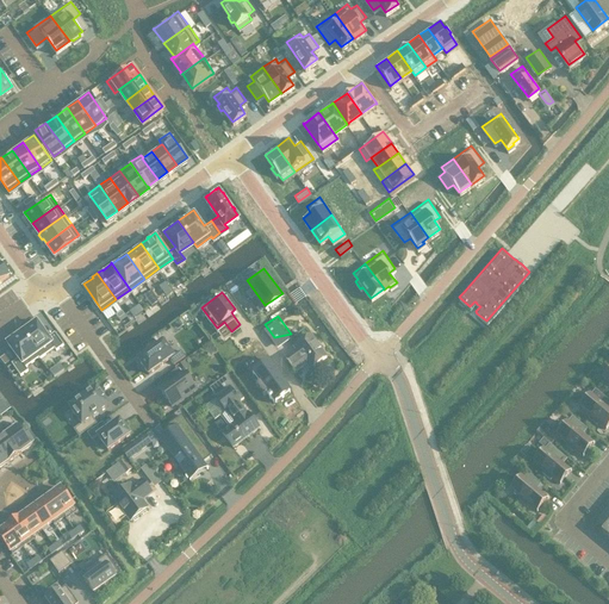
[(36,318),(22,329),(38,353),(38,354),(54,344),(55,347),(62,341),(54,329),(47,334),(36,318)]
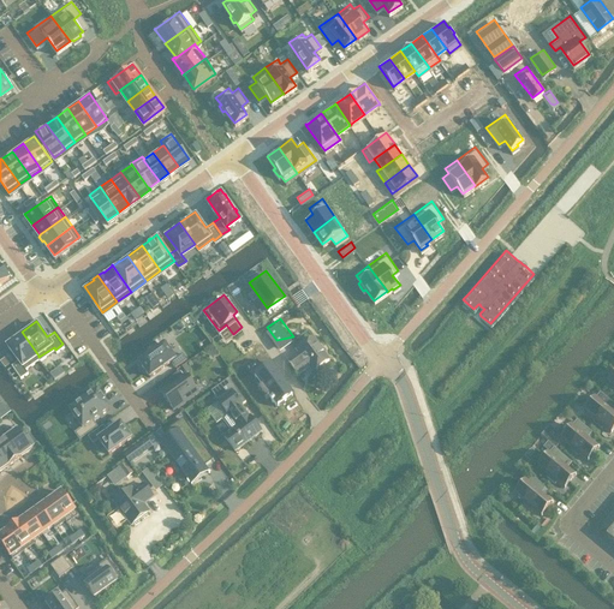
[(22,332),(6,341),(18,358),(11,363),(19,375),(28,370),(24,366),(39,356),(22,332)]
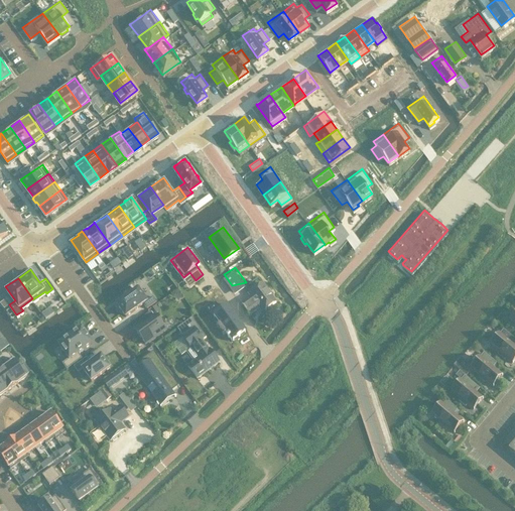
[(261,308),(265,306),(267,306),(269,306),(271,305),(272,303),(271,301),(275,298),(262,280),(248,290),(250,293),(241,299),(250,311),(258,304),(261,308)]
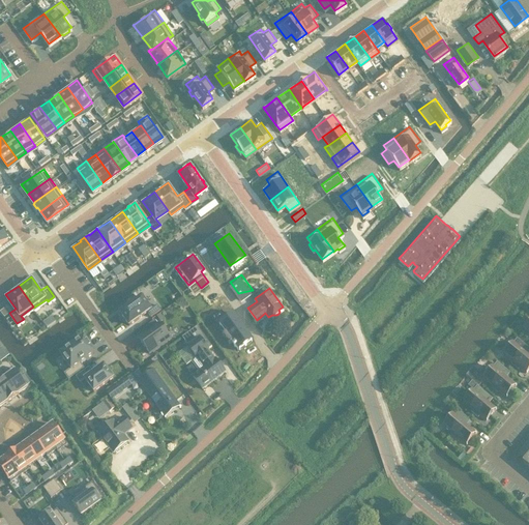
[(160,307),(156,301),(150,305),(141,293),(140,294),(139,293),(134,296),(135,298),(119,309),(128,322),(146,309),(150,314),(160,307)]
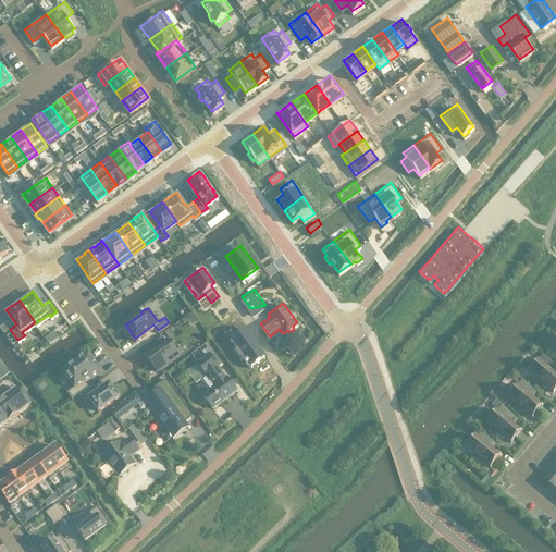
[(232,322),(224,329),(236,346),(233,348),(241,358),(244,356),(245,358),(245,359),(246,362),(247,360),(250,366),(250,365),(250,364),(264,354),(264,355),(266,354),(245,326),(244,326),(245,327),(238,331),(232,322)]
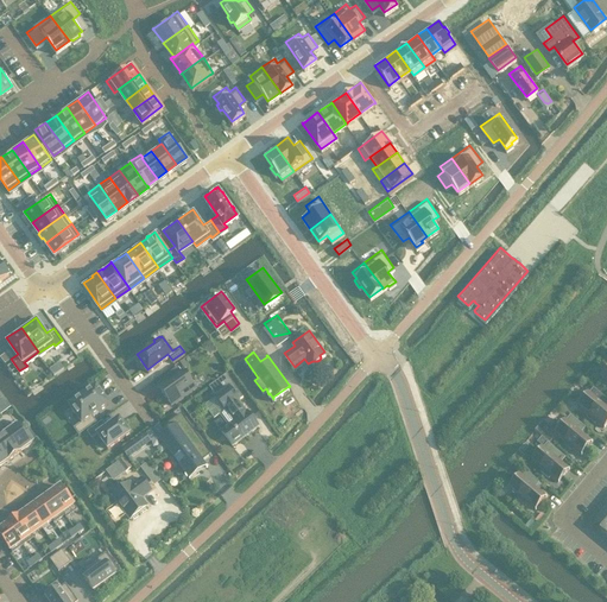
[(158,384),(170,401),(195,384),(182,367),(181,368),(176,362),(163,372),(168,378),(158,384)]
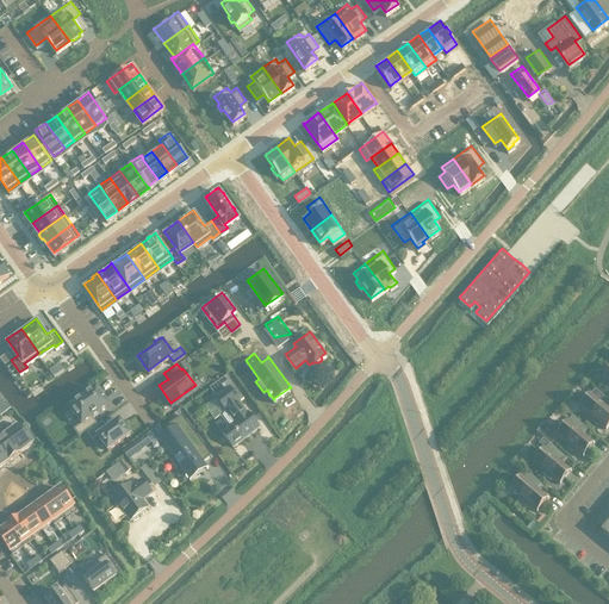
[(243,394),(227,372),(209,385),(216,393),(216,394),(225,408),(221,411),(229,423),(222,429),(232,443),(259,424),(248,409),(247,410),(237,398),(243,394)]
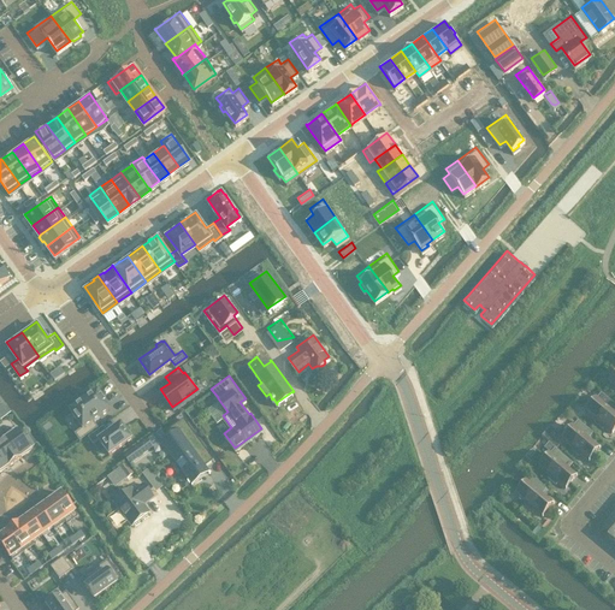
[(71,406),(69,408),(81,425),(75,430),(78,436),(96,424),(92,418),(110,406),(96,388),(94,389),(93,388),(86,392),(87,395),(78,401),(77,400),(70,404),(71,406)]
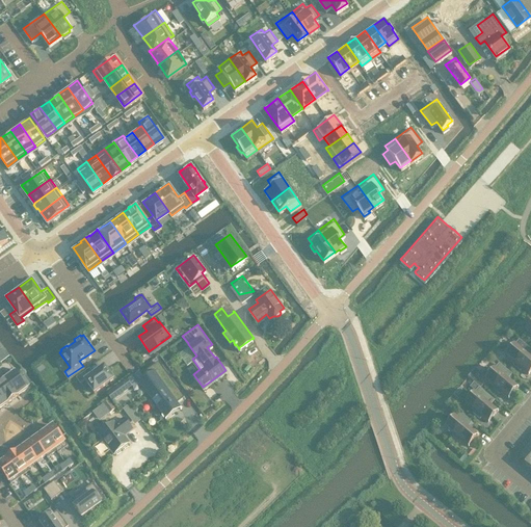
[(530,366),(530,354),(526,351),(530,346),(519,337),(505,352),(513,360),(511,361),(519,367),(521,366),(527,371),(530,366)]
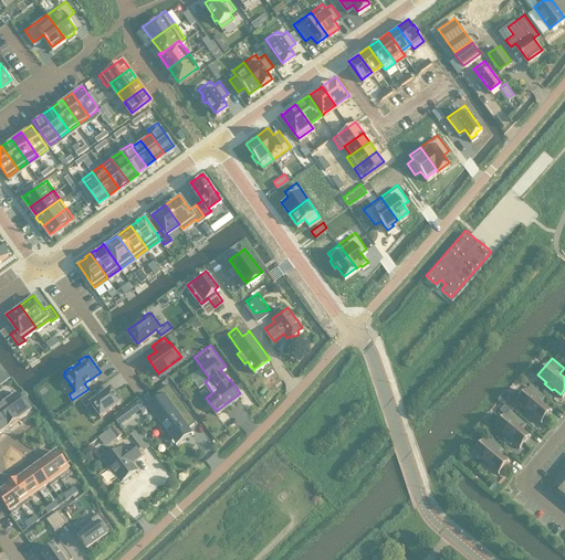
[(140,394),(171,436),(196,419),(168,381),(150,393),(147,390),(140,394)]
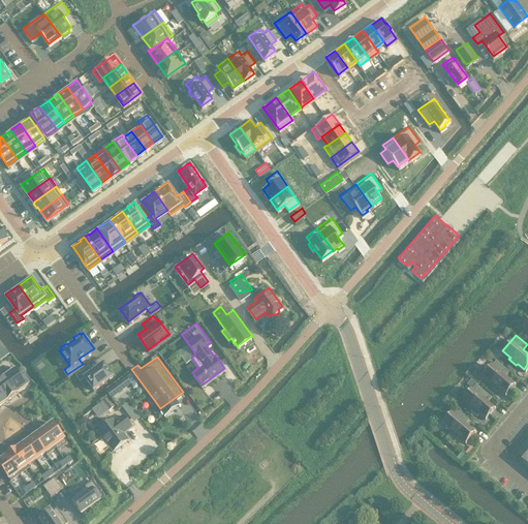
[(514,381),(503,373),(507,368),(496,359),(483,375),(490,381),(489,382),(496,389),(497,388),(504,393),(514,381)]
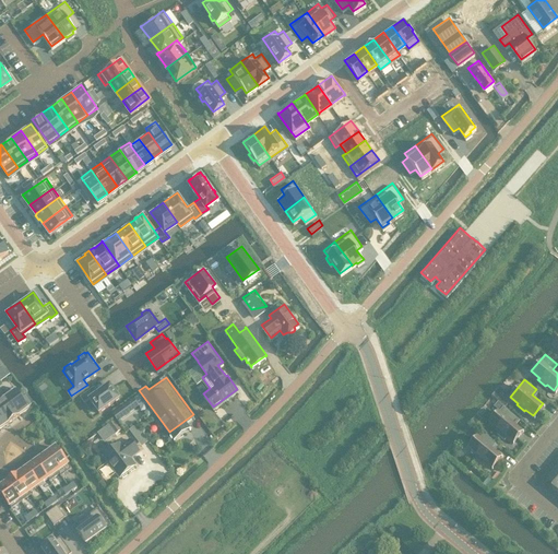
[(93,384),(79,393),(83,400),(88,396),(98,409),(118,395),(108,381),(97,389),(93,384)]
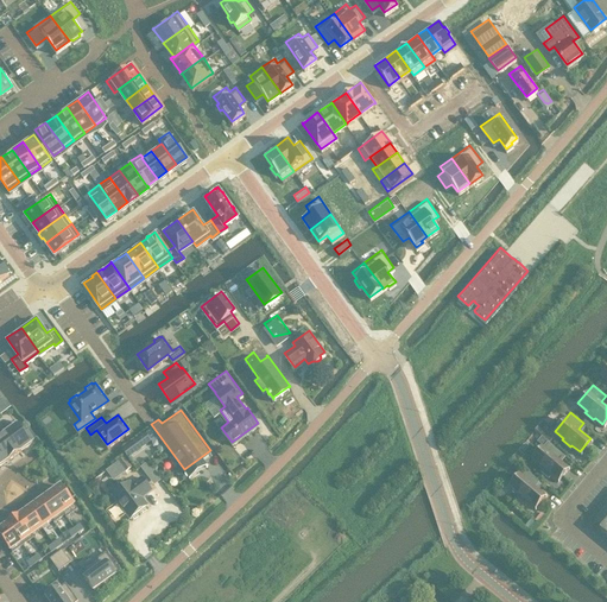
[(13,417),(1,425),(19,448),(30,439),(13,417)]
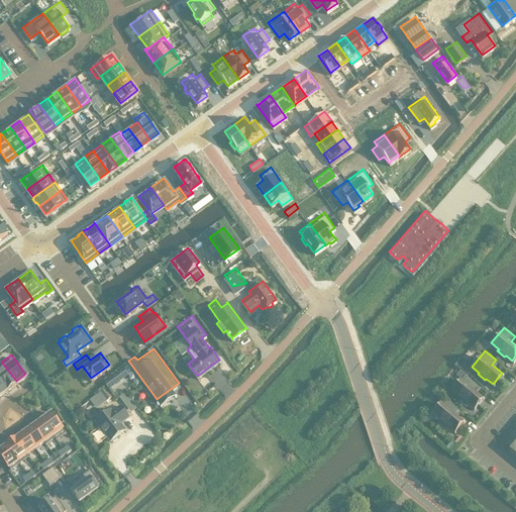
[(16,381),(1,362),(0,362),(0,377),(7,387),(16,381)]
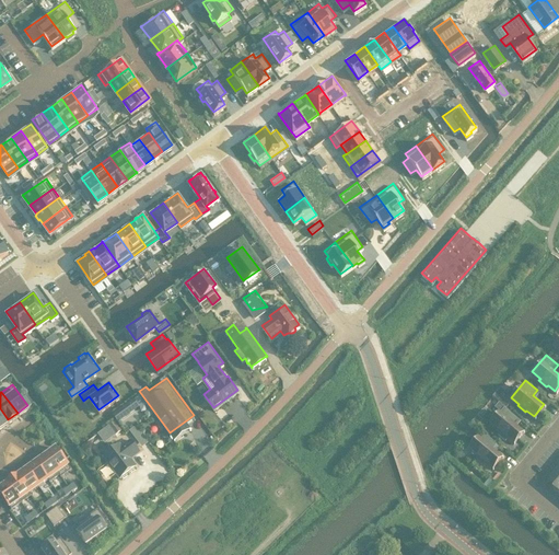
[(522,429),(512,420),(516,415),(504,405),(490,423),(498,429),(497,430),(504,437),(505,436),(512,441),(522,429)]
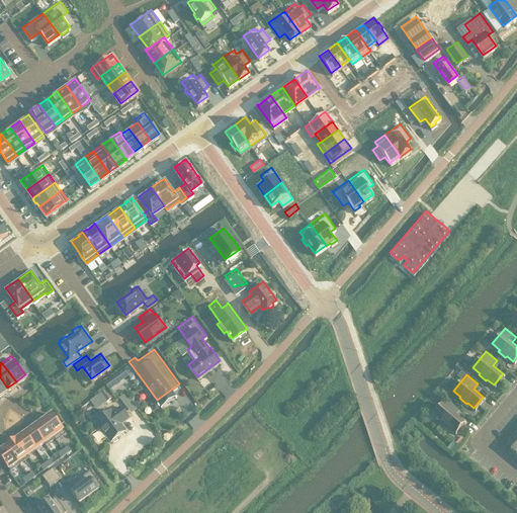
[(99,391),(105,398),(110,394),(105,387),(99,391)]
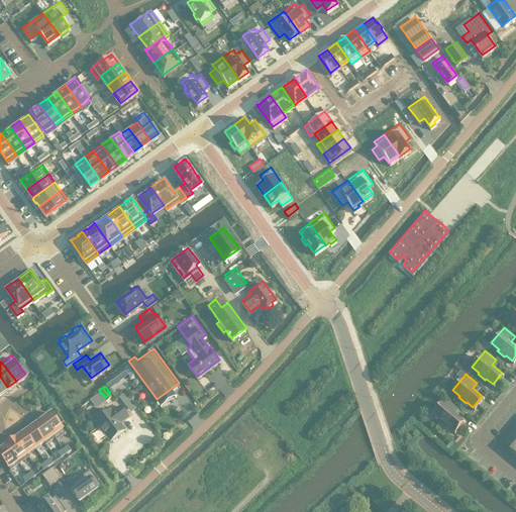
[(118,394),(126,404),(132,400),(124,390),(118,394)]
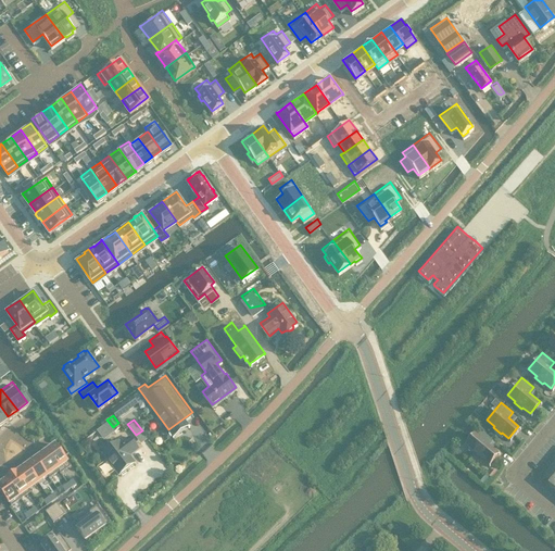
[(497,451),(487,442),(491,437),(479,427),(465,445),(474,451),(471,452),(479,459),(481,458),(488,463),(497,451)]
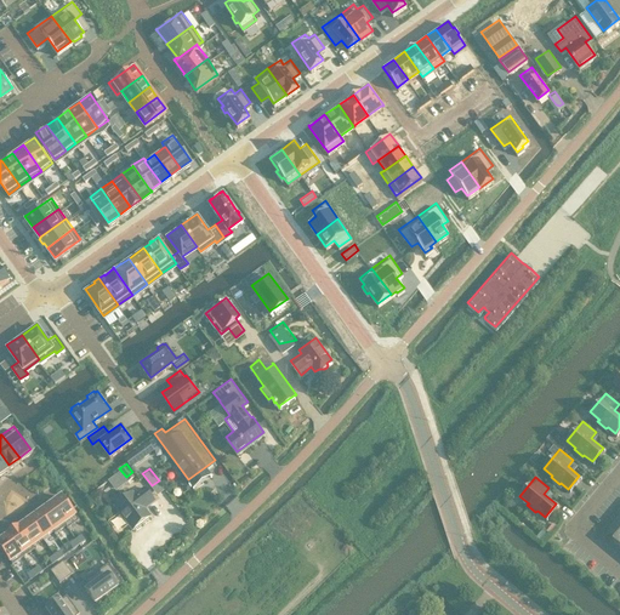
[(142,505),(153,497),(144,484),(134,493),(130,488),(113,501),(132,527),(149,514),(142,505)]
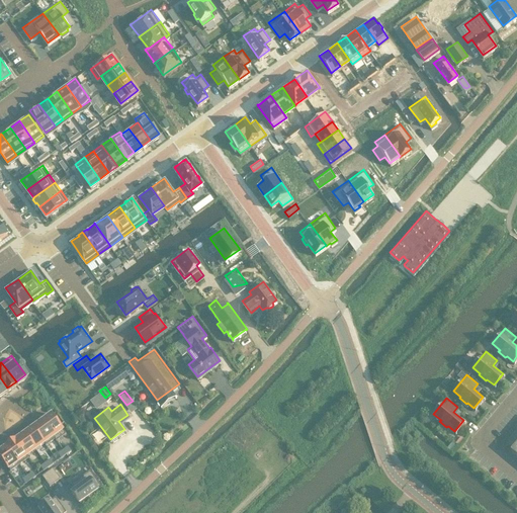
[(65,431),(51,411),(41,418),(54,435),(55,437),(65,431)]
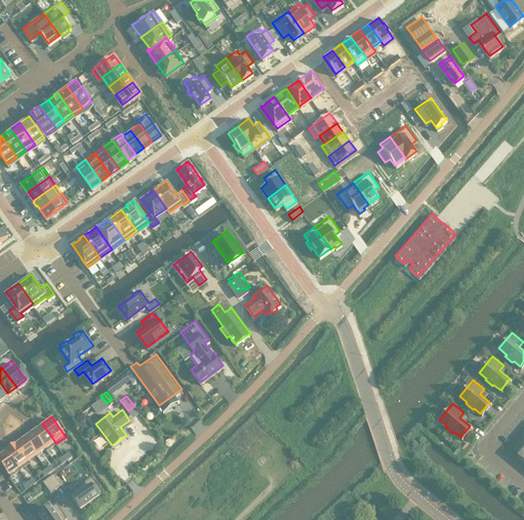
[(46,447),(54,441),(42,424),(33,430),(44,445),(44,446),(45,448),(46,447)]
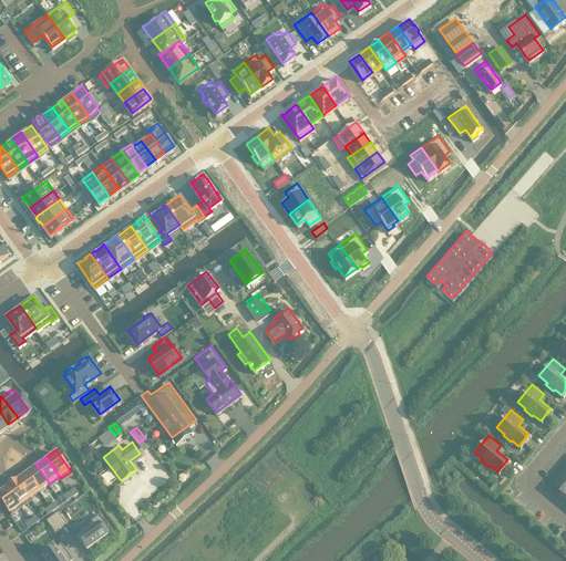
[(39,488),(48,481),(48,480),(35,464),(26,470),(39,488)]
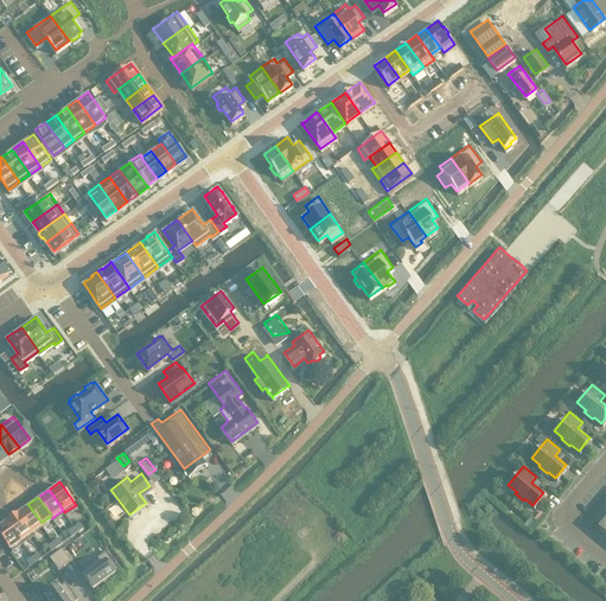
[(17,511),(31,530),(42,523),(27,504),(18,511),(17,511)]
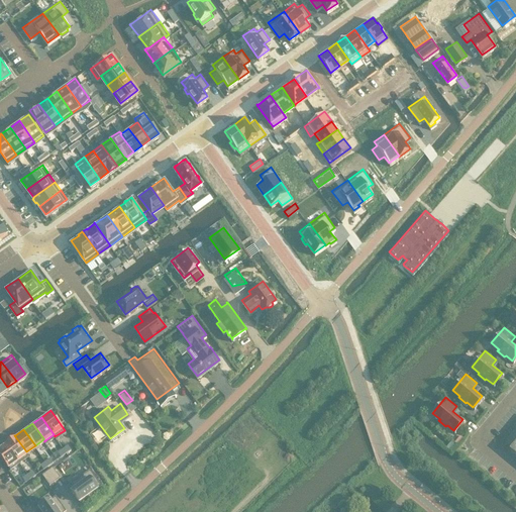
[(26,451),(14,435),(6,442),(18,459),(28,453),(26,451)]
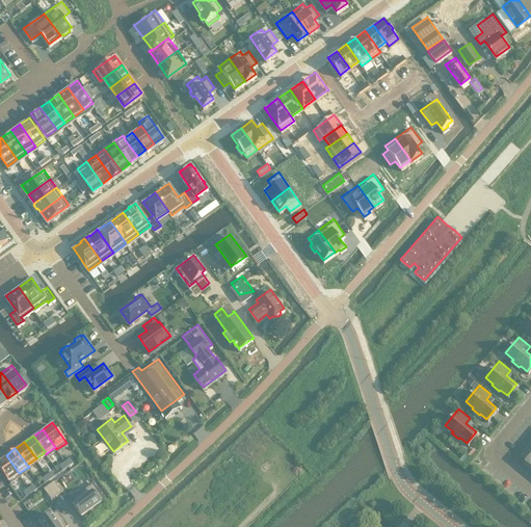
[(0,466),(9,480),(19,473),(6,455),(5,455),(0,458),(0,466)]
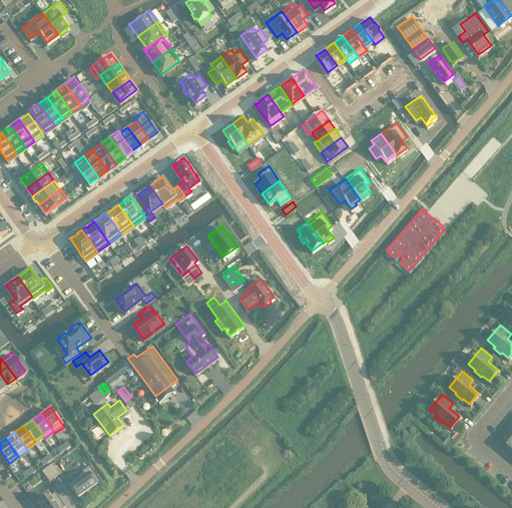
[(51,461),(46,464),(54,475),(59,471),(51,461)]
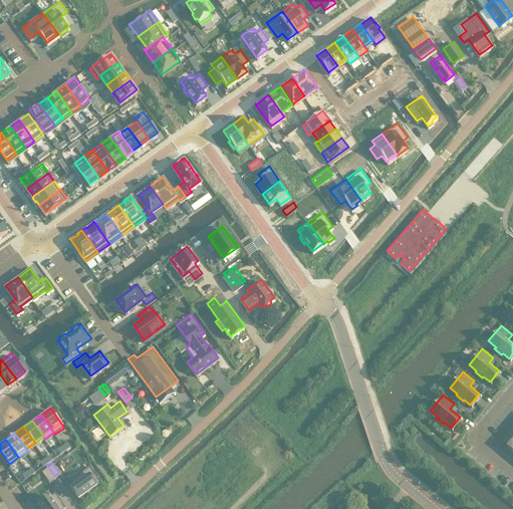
[(73,483),(70,485),(78,496),(100,480),(88,464),(70,477),(73,483)]
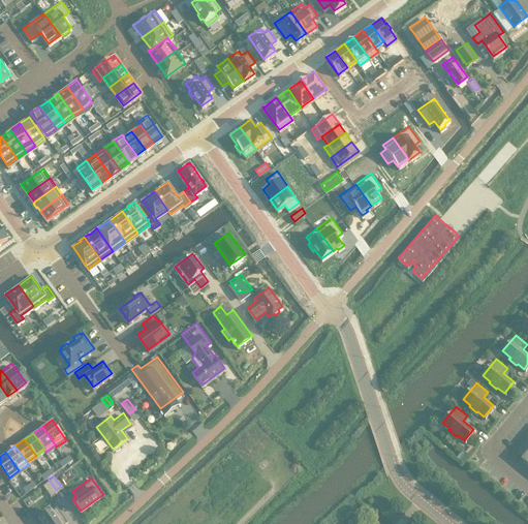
[(50,493),(56,490),(48,479),(42,483),(50,493)]
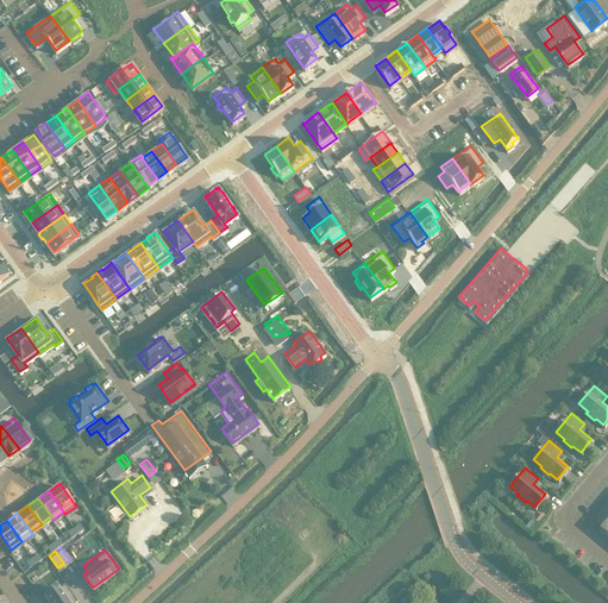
[(77,598),(64,580),(45,595),(51,602),(70,602),(77,598)]
